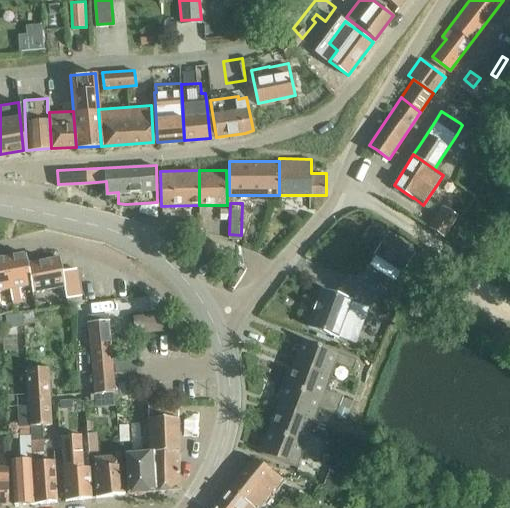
[(430,225),(443,234),(457,213),(444,204),(430,225)]
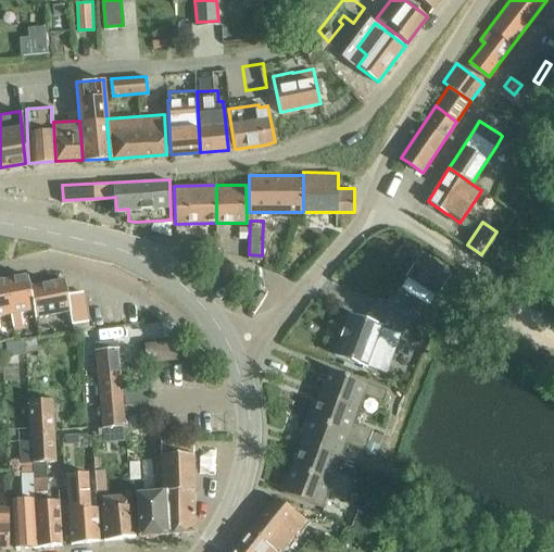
[(420,253),(407,274),(437,292),(450,273),(420,253)]
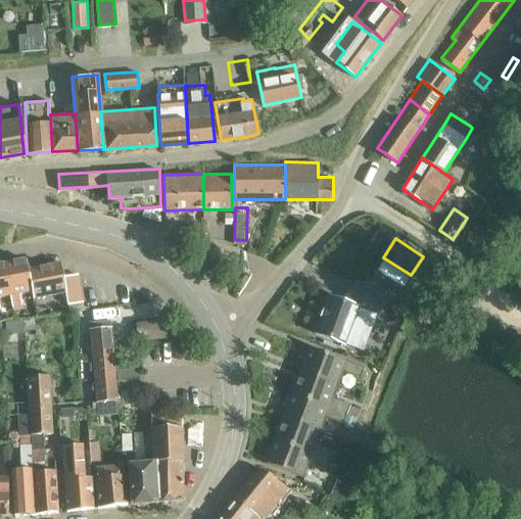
[(20,291),(33,289),(27,256),(5,261),(11,293),(13,304),(22,302),(20,291)]
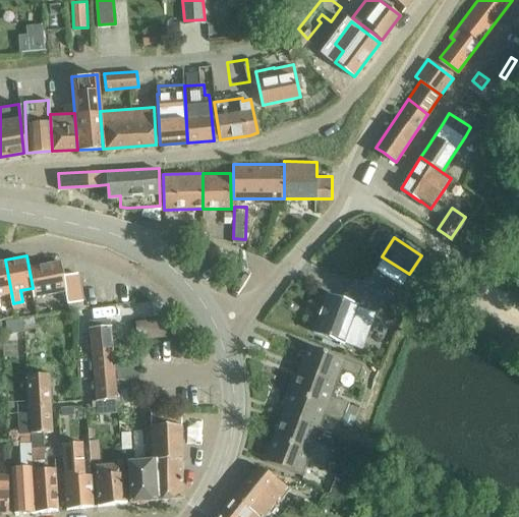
[(26,255),(33,288),(34,295),(66,289),(68,301),(82,298),(77,271),(64,274),(61,260),(29,266),(26,255)]
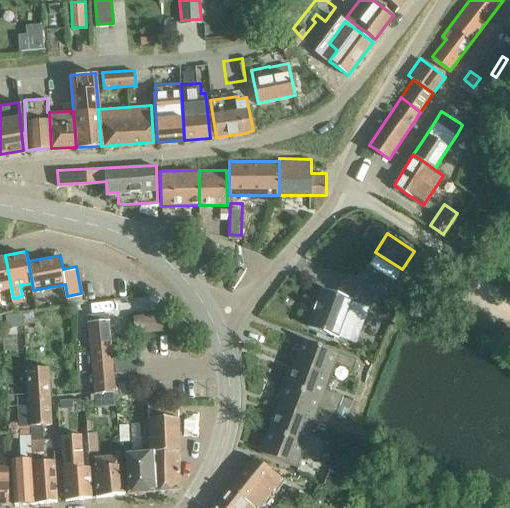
[(0,295),(0,288),(11,287),(5,255),(0,256),(0,299),(1,300),(0,295)]
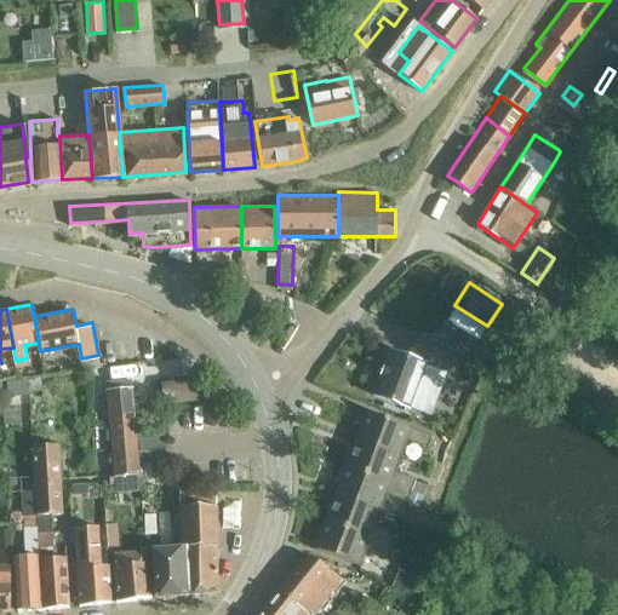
[(421,354),(447,363),(455,345),(428,334),(421,354)]
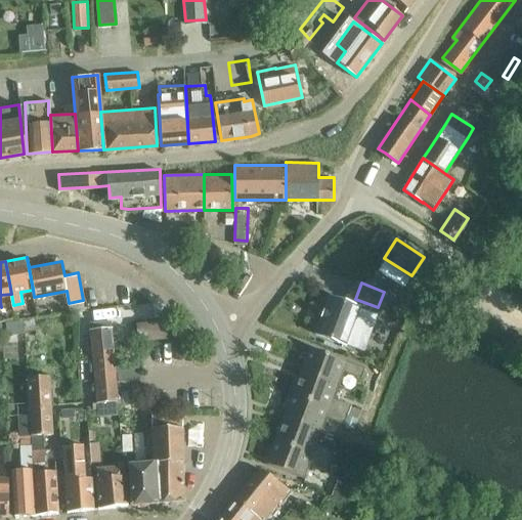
[(114,311),(112,286),(86,288),(88,313),(114,311)]
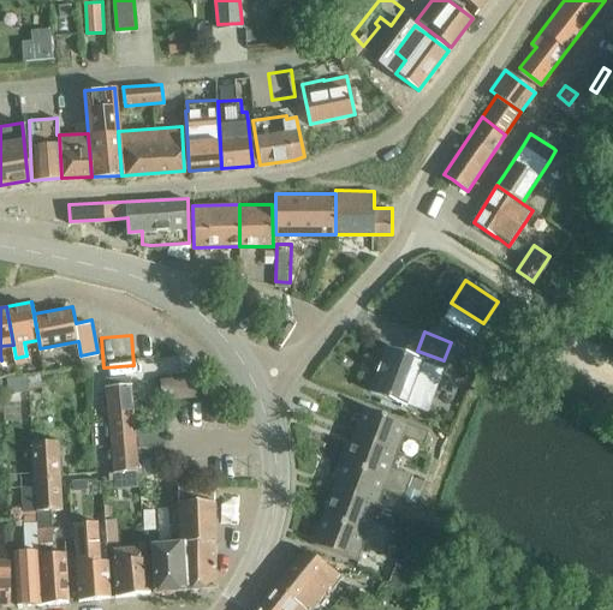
[(387,346),(372,388),(424,408),(440,365),(387,346)]
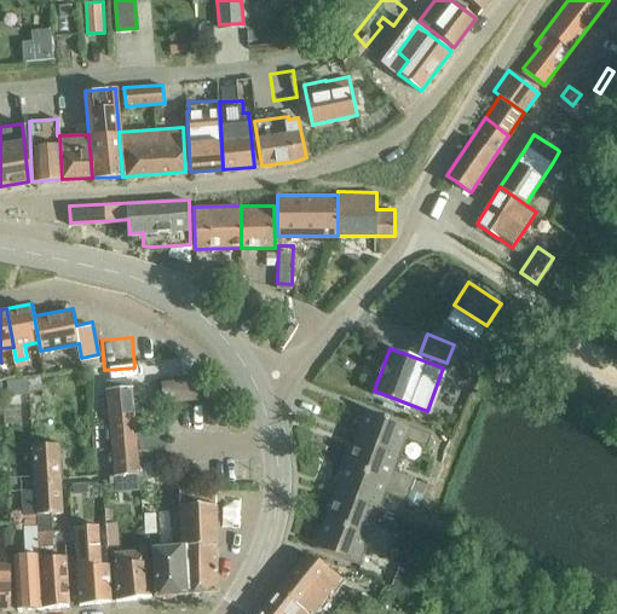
[(110,418),(136,416),(131,375),(107,378),(110,418)]
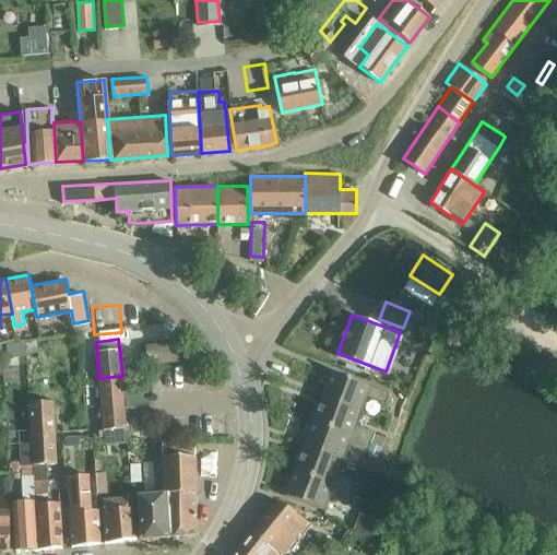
[(147,345),(149,362),(177,358),(176,342),(147,345)]
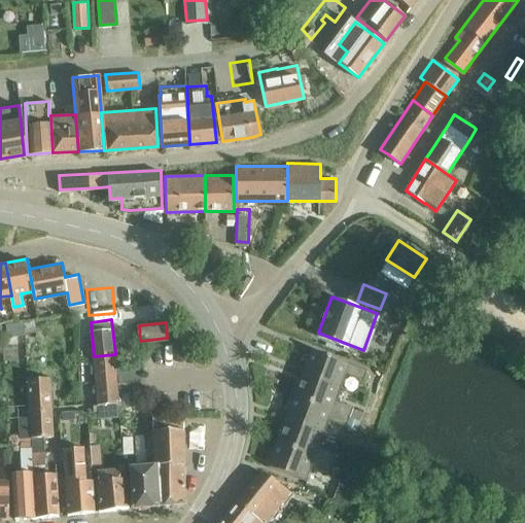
[(304,372),(342,386),(347,373),(363,379),(368,369),(313,348),(304,372)]
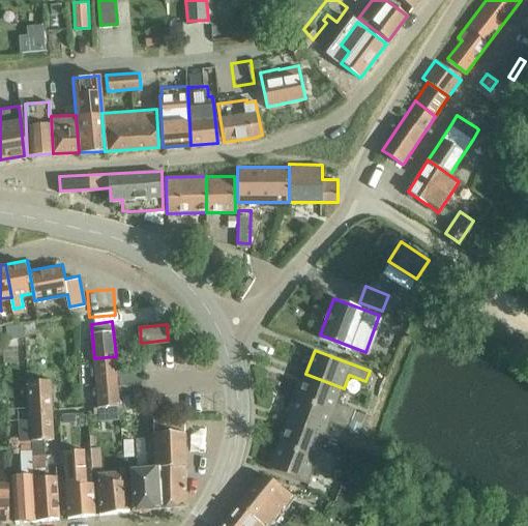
[(117,376),(143,374),(142,363),(116,366),(116,356),(94,358),(96,381),(118,380),(117,376)]
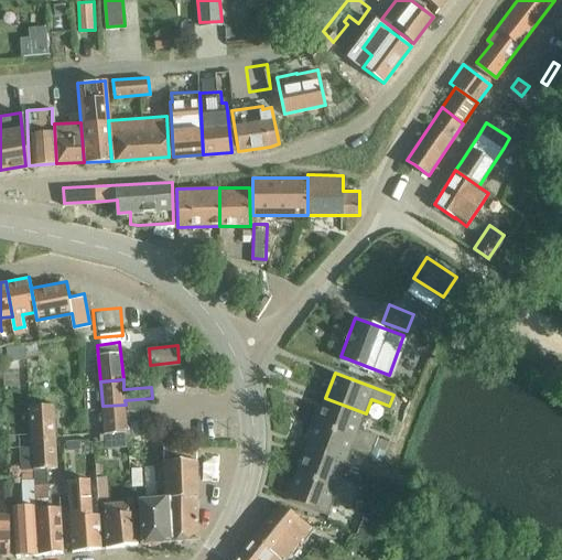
[(125,400),(126,405),(128,430),(128,432),(155,430),(152,398),(125,400)]
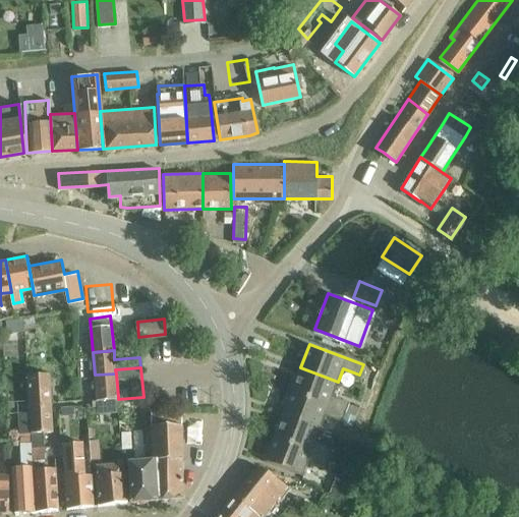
[(333,395),(338,382),(300,367),(292,390),(346,410),(349,401),(333,395)]
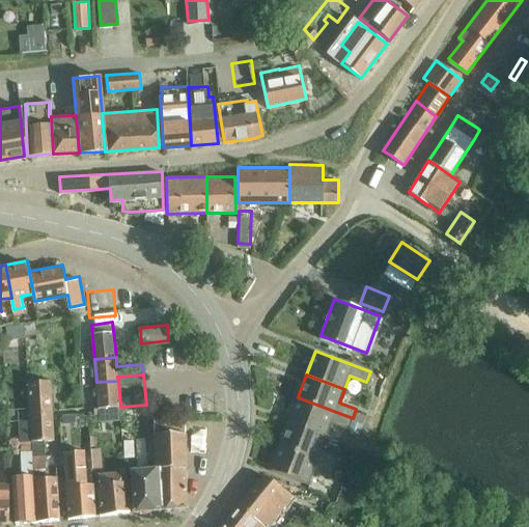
[(30,414),(52,413),(50,379),(28,381),(30,414)]
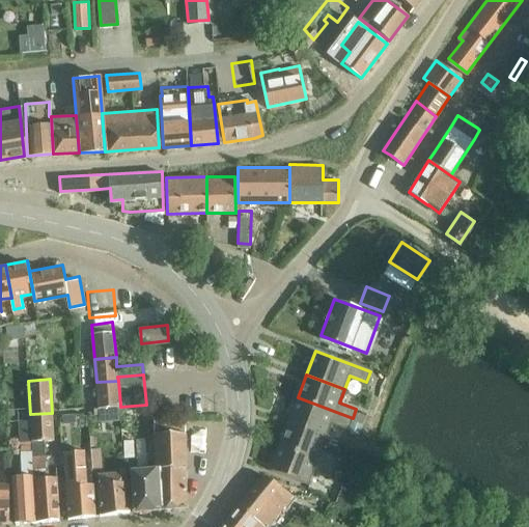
[(99,407),(120,405),(118,381),(96,382),(99,407)]
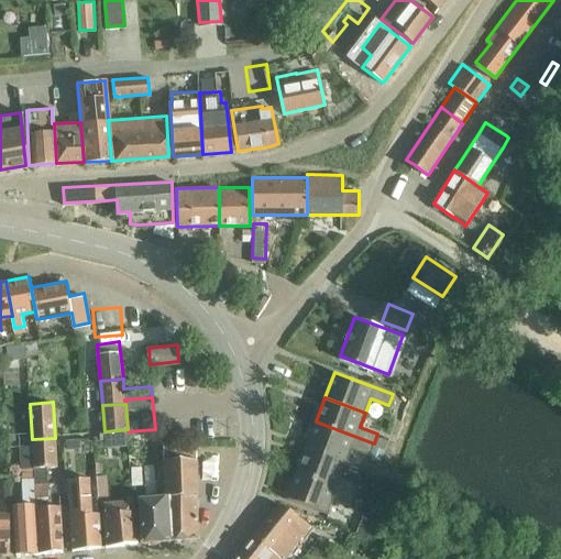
[(370,455),(374,444),(316,422),(306,447),(347,462),(352,448),(370,455)]
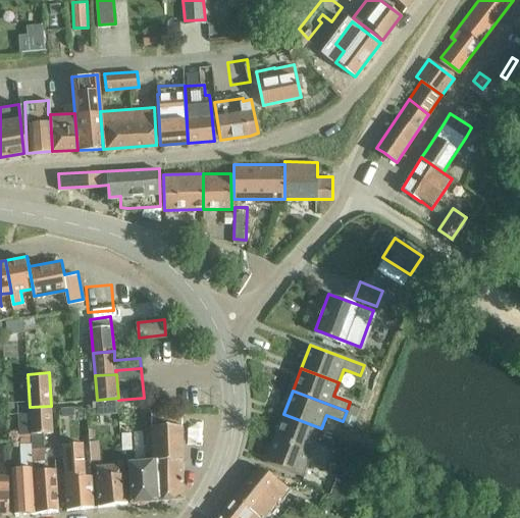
[(119,410),(118,400),(118,398),(97,400),(98,412),(119,410)]
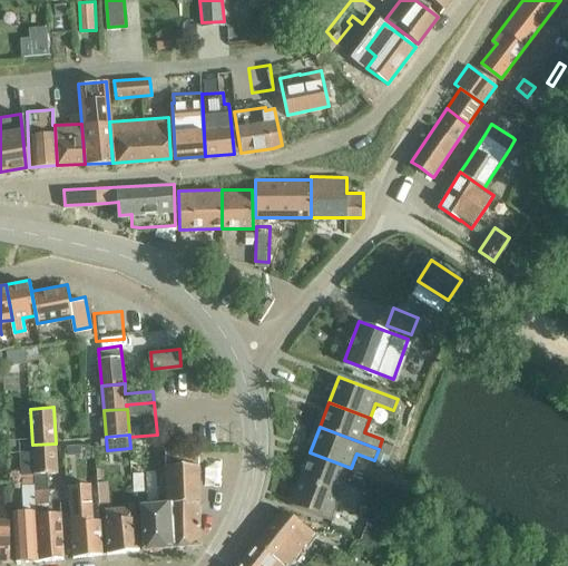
[(199,445),(178,446),(177,442),(166,442),(166,462),(199,462),(199,445)]
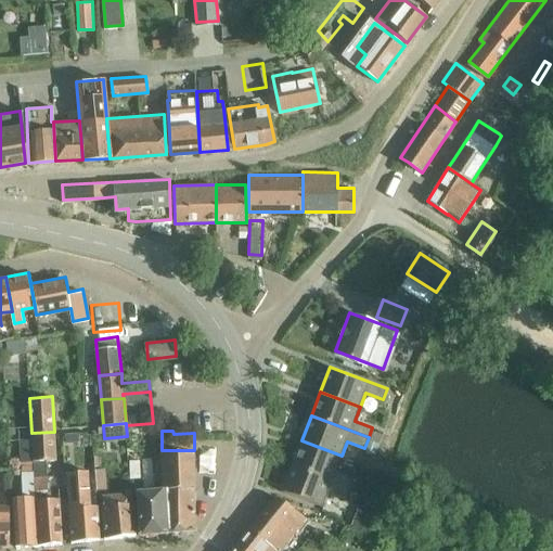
[(34,476),(47,475),(47,459),(56,459),(54,432),(31,433),(31,439),(34,476)]
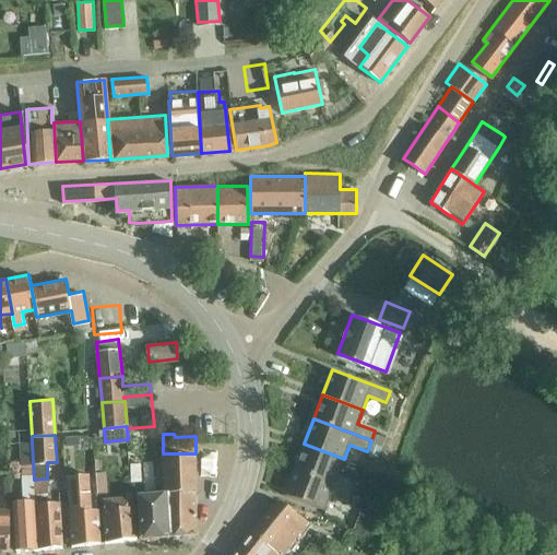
[(38,547),(34,480),(32,443),(20,443),(22,464),(23,475),(24,502),(13,502),(15,550),(38,547)]
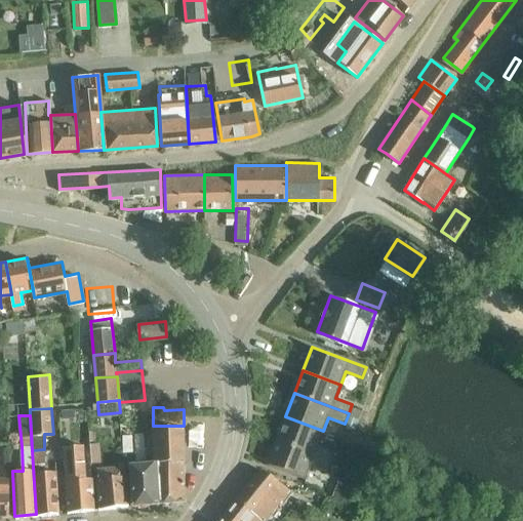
[(319,444),(323,431),(285,416),(277,439),(331,459),(334,450),(319,444)]
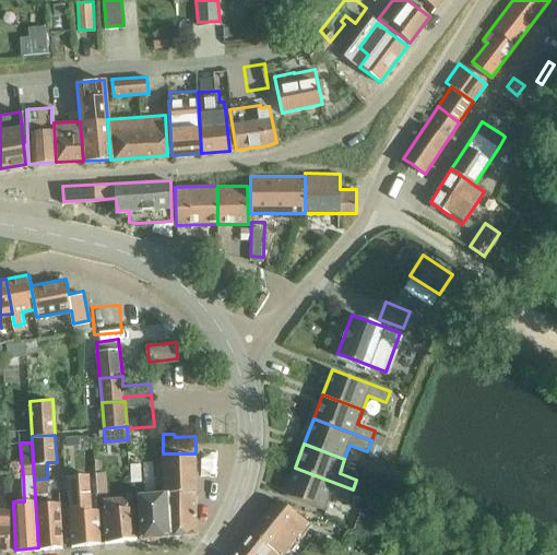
[(135,494),(140,539),(196,533),(197,456),(164,456),(164,467),(164,493),(158,493),(135,494)]
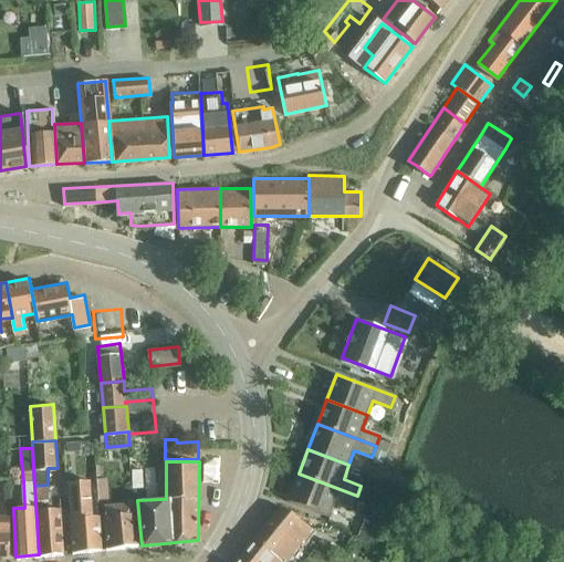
[(353,507),(357,496),(299,474),(289,499),(330,514),(335,500),(353,507)]
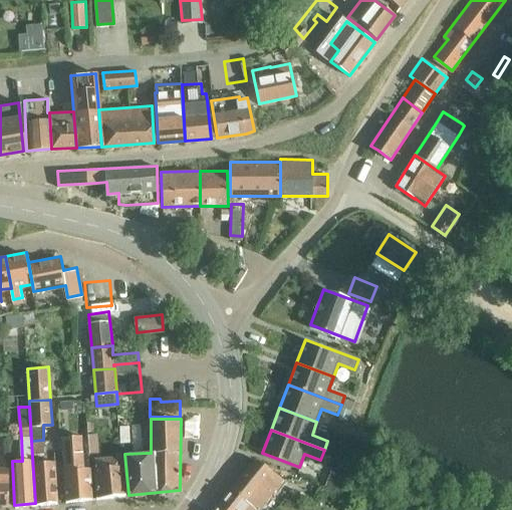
[(89,468),(83,469),(81,435),(61,436),(65,501),(91,498),(89,468)]
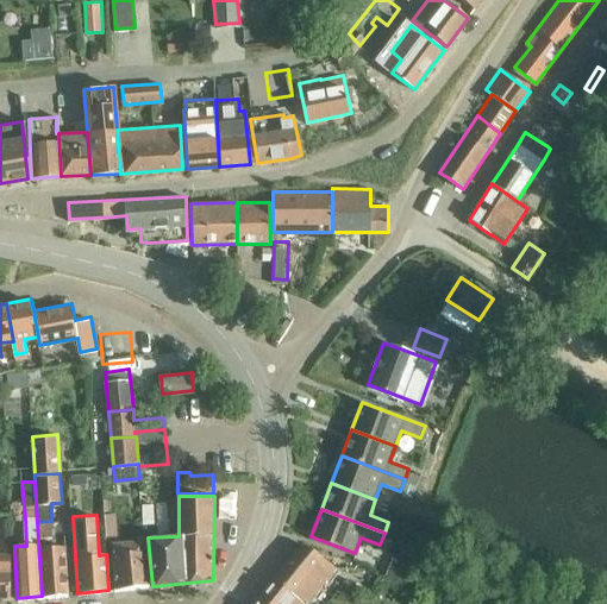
[(37,522),(42,596),(68,595),(66,546),(50,546),(50,536),(52,535),(51,521),(37,522)]
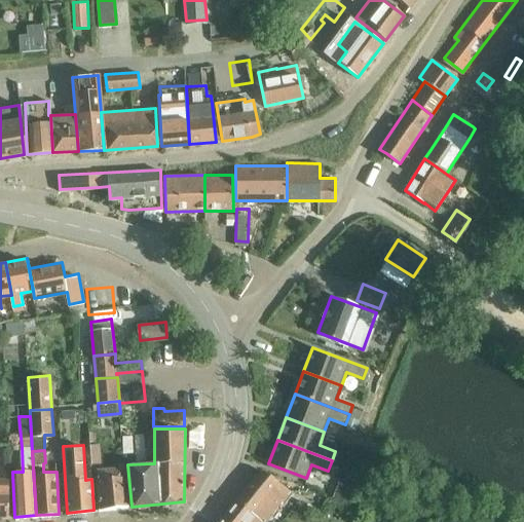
[(126,476),(124,476),(123,460),(118,460),(118,468),(96,469),(99,510),(128,507),(126,476)]
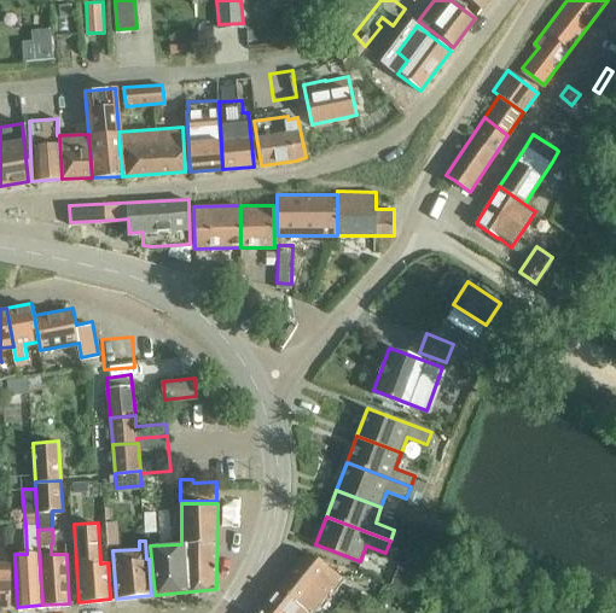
[(278,588),(308,612),(311,612),(342,576),(309,550),(278,588)]
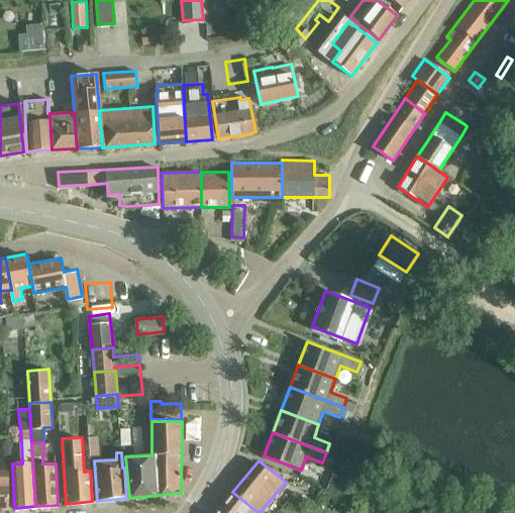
[(0,508),(8,508),(8,470),(0,470),(0,508)]
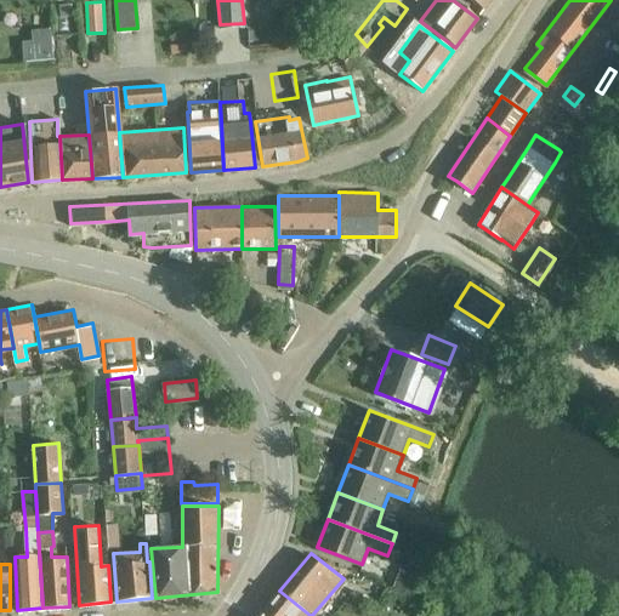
[(310,615),(279,591),(257,615),(310,615)]
